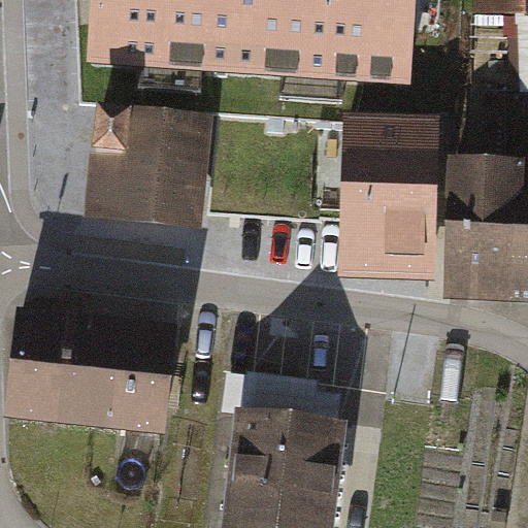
[(417,0),(90,0),(86,59),(410,85),(417,0)]
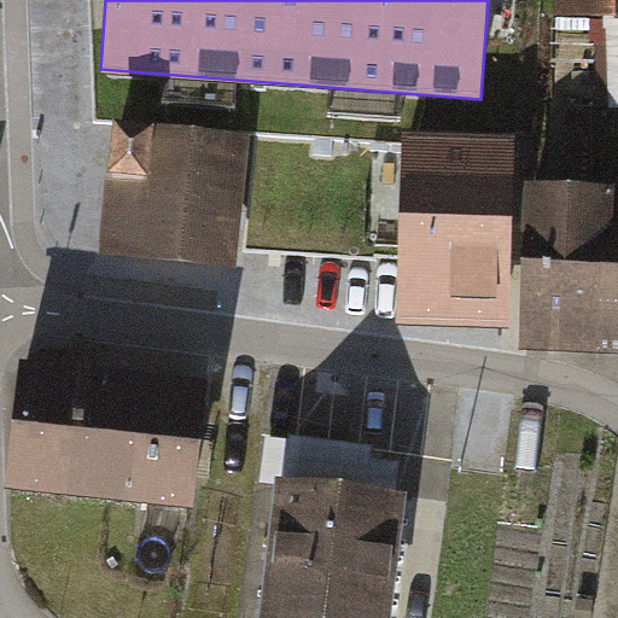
[(617,0),(555,0),(557,16),(607,18),(617,18),(617,0)]
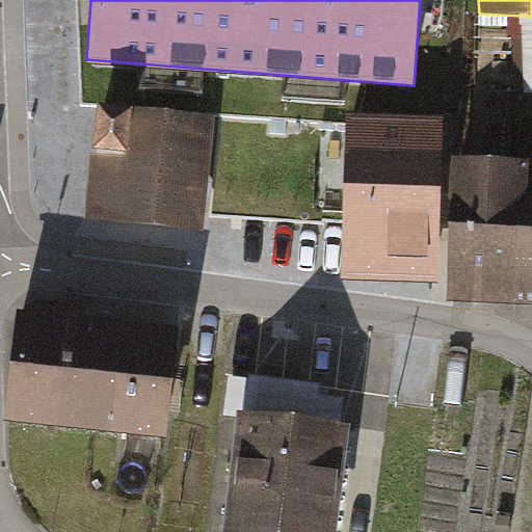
[(531,16),(523,16),(525,95),(531,94),(531,16)]
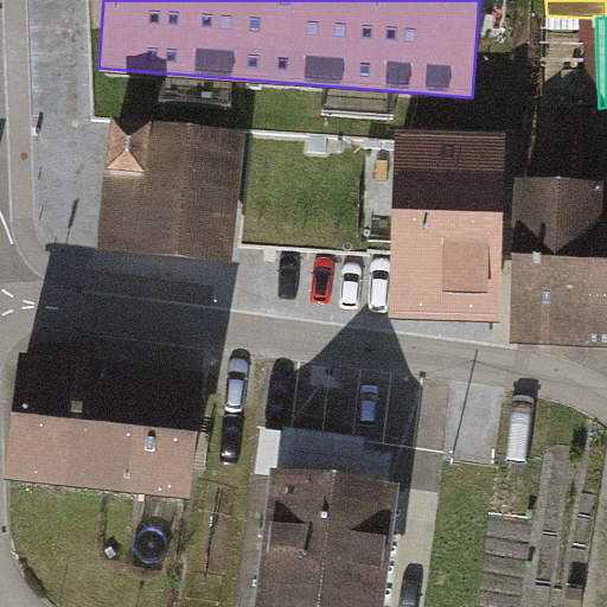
[(242,141),(112,127),(97,250),(228,264),(242,141)]
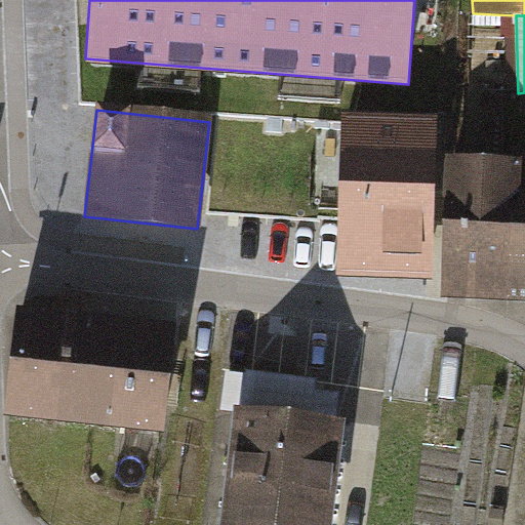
[(438,120),(341,117),(335,280),(432,283),(438,120)]
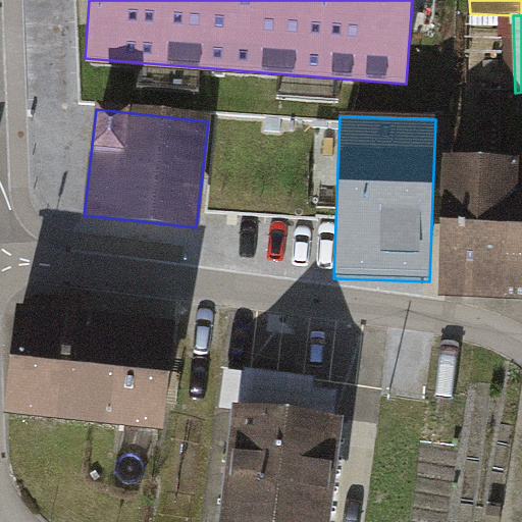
[(510,163),(503,302),(521,302),(521,147),(510,147),(510,163)]
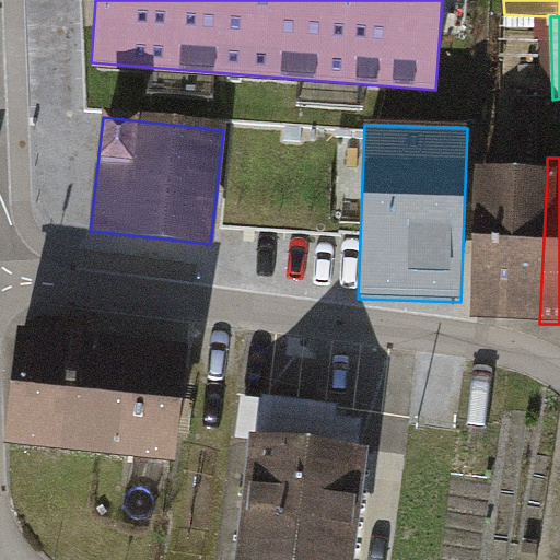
[(547,175),(480,172),(473,321),(539,324),(547,175)]
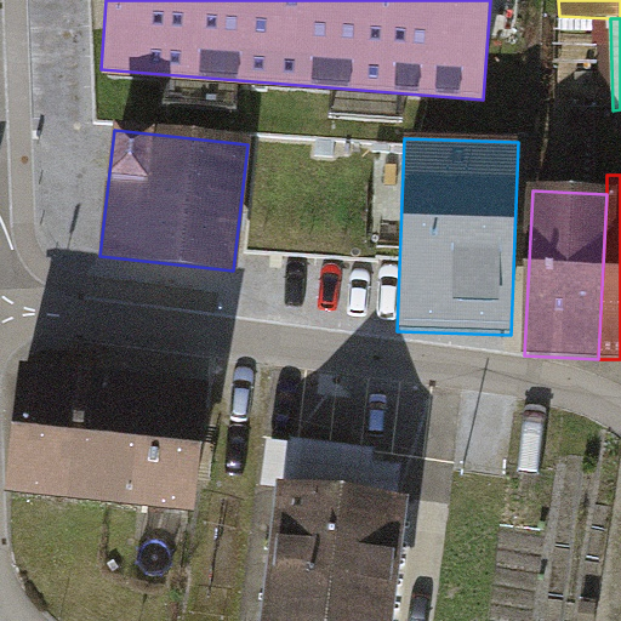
[(205,391),(20,370),(6,497),(191,517),(205,391)]
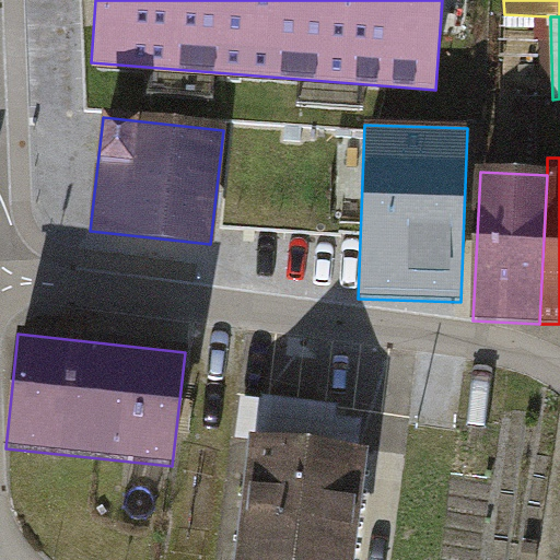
[(337,408),(263,397),(240,559),(353,559),(373,421),(335,416),(337,408)]
